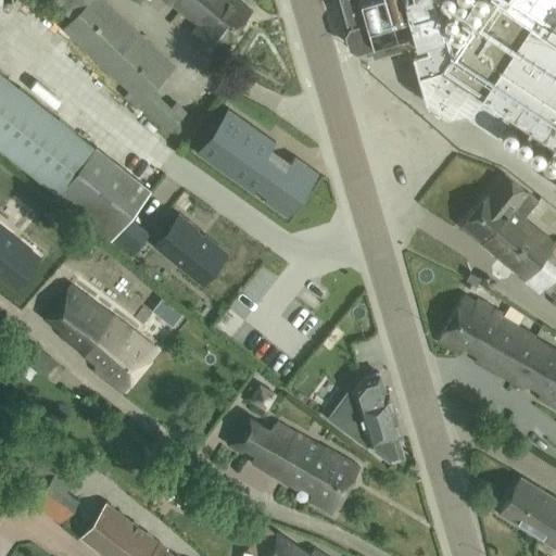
[(175,65),(104,0),(88,0),(62,27),(128,90),(124,95),(137,106),(139,104),(167,130),(185,111),(176,102),(172,106),(152,89),(175,65)]
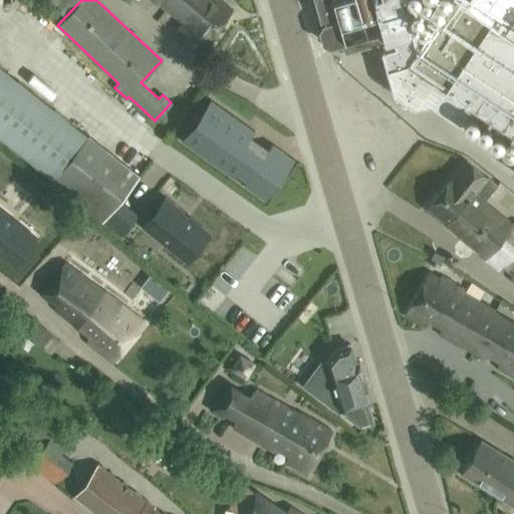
[(153,0),(183,23),(181,26),(176,31),(203,51),(231,9),(219,0),(153,0)]
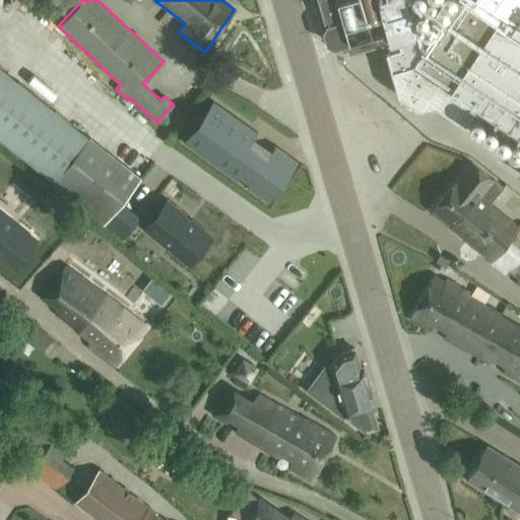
[(519,133),(519,0),(452,0),(426,41),(412,31),(403,0),(319,0),(326,26),(324,30),(327,42),(333,46),(341,43),(342,48),(348,46),(349,50),(377,43),(380,52),(386,51),(392,70),(393,70),(399,91),(420,106),(436,103),(465,122),(476,105),(519,133)]
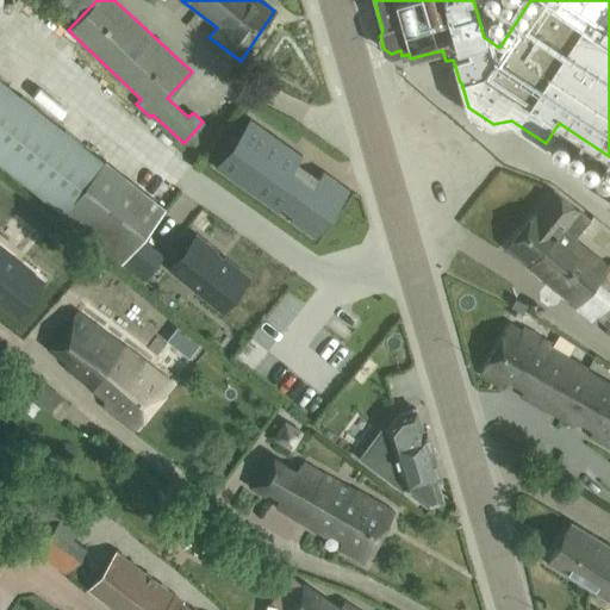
[(64,210),(103,161),(0,79),(0,163),(62,213),(64,210)]
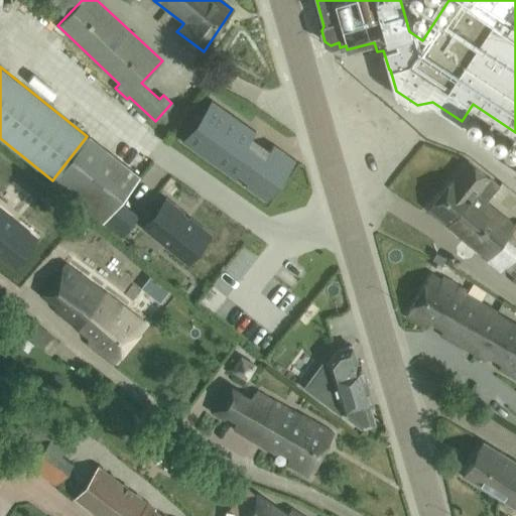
[(264,199),(292,158),(273,144),(267,153),(249,140),(255,131),(229,113),(228,115),(210,103),(182,141),(235,178),(239,173),(248,180),(245,184),(264,199)]
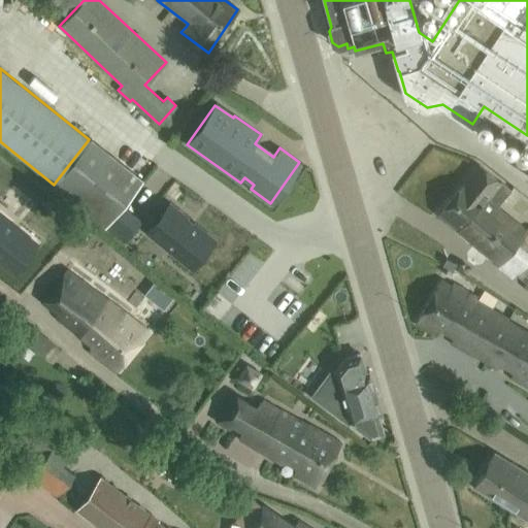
[(89,139),(56,182),(54,185),(52,187),(103,227),(105,226),(124,205),(131,196),(142,179),(90,138),(89,139)]
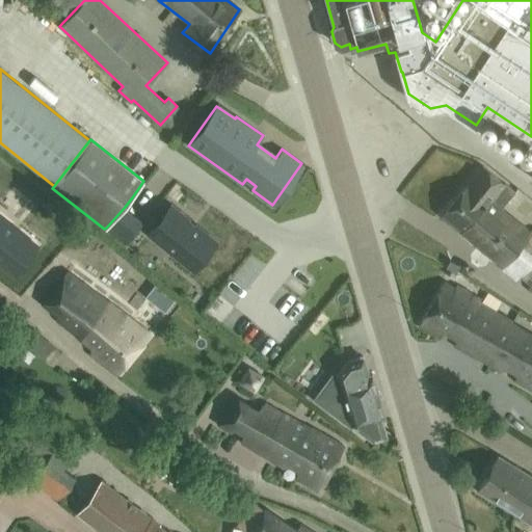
[(504,183),(481,165),(468,183),(468,182),(441,215),(460,231),(459,233),(471,242),(472,241),(503,266),(501,268),(516,281),(520,276),(530,285),(528,288),(531,290),(531,231),(531,233),(501,207),(514,191),(504,183)]
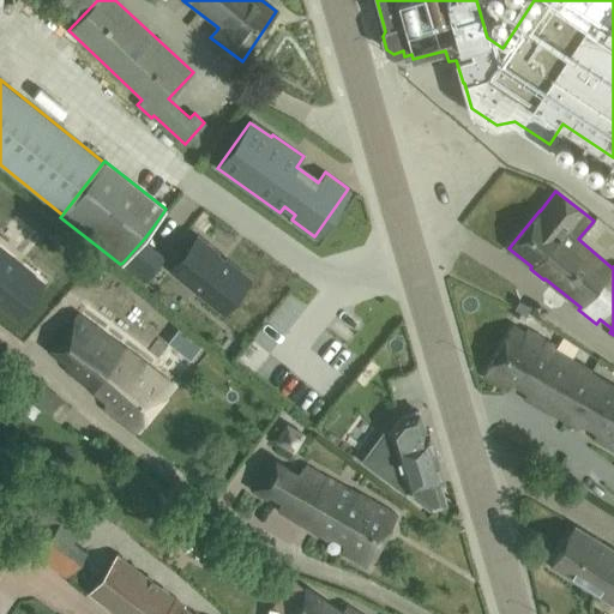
[(224,311),(250,280),(226,259),(223,262),(216,254),(217,253),(197,236),(172,269),(224,311)]
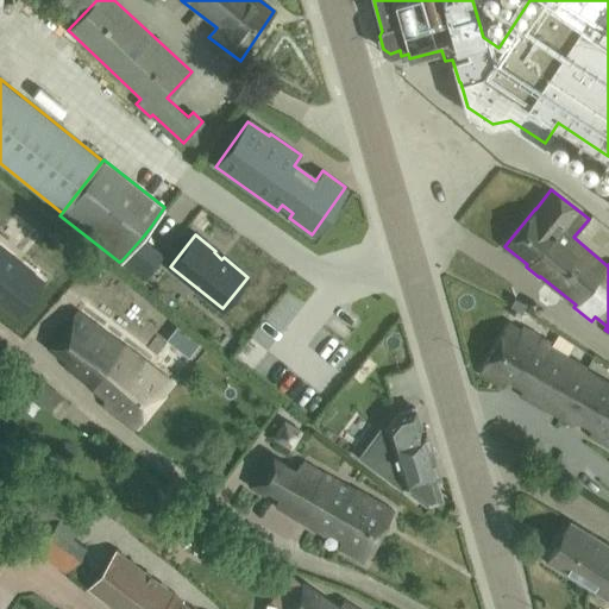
[(143,237),(121,261),(143,278),(163,253),(143,237)]
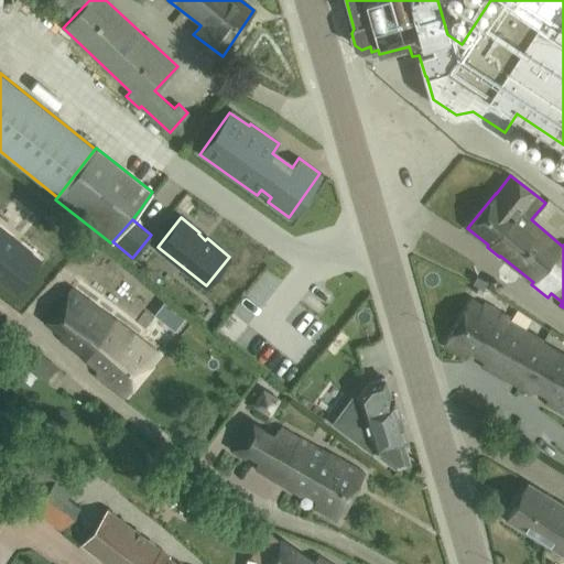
[(0,278),(13,290),(39,261),(0,227),(0,278)]
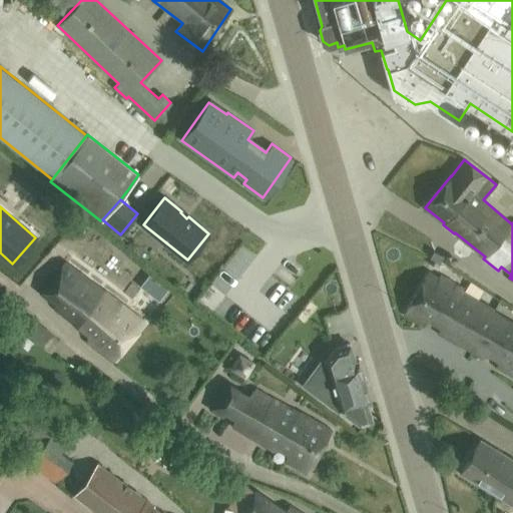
[(440,263),(443,257),(434,250),(430,258),(440,263)]
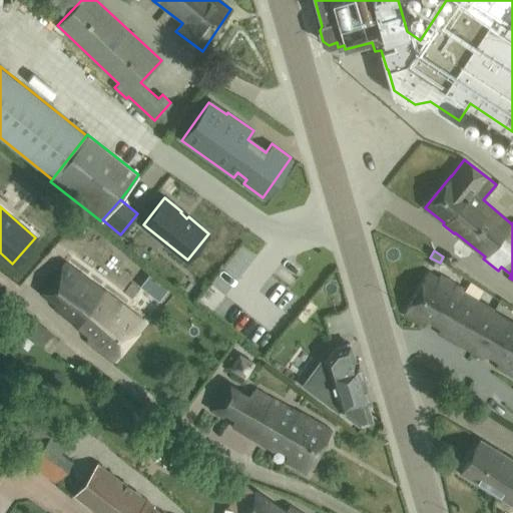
[(112,360),(143,322),(120,304),(113,300),(65,262),(41,292),(56,303),(55,308),(87,334),(86,340),(112,360)]
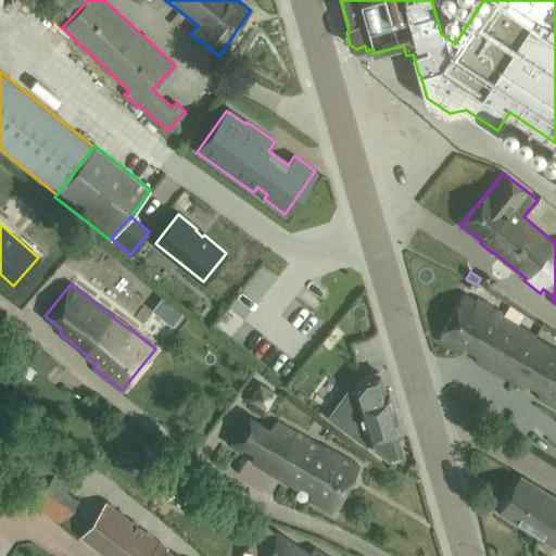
[(474,301),(463,294),(437,341),(459,354),(465,348),(477,354),(475,361),(497,374),(497,373),(523,388),(529,383),(541,390),(538,396),(555,406),(555,351),(533,339),(534,337),(500,316),(501,313),(476,299),(474,301)]
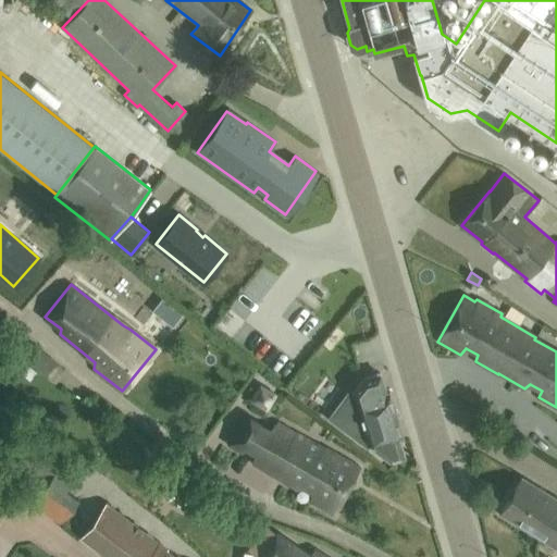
[(176,332),(187,318),(168,301),(157,314),(176,332)]
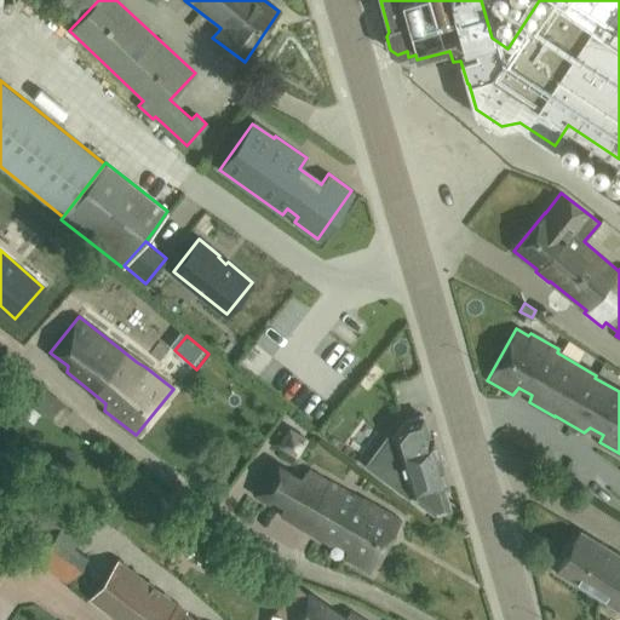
[(265,386),(279,355),(267,350),(253,382),(265,386)]
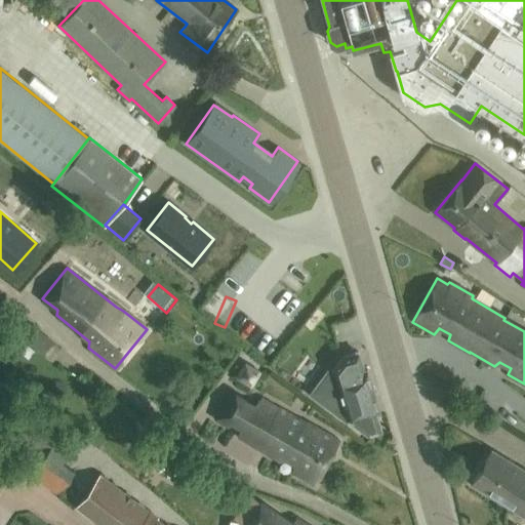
[(245,314),(228,337),(275,371),(287,354),(308,369),(314,360),(264,324),(263,326),(245,314)]
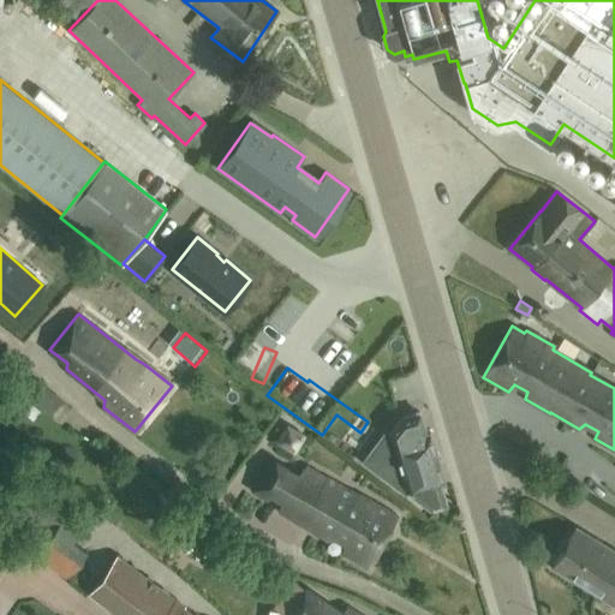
[(40,412),(22,396),(16,405),(34,421),(40,412)]
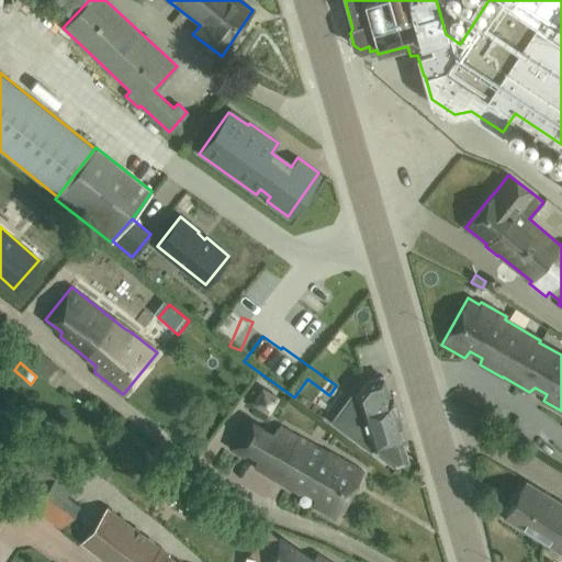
[(66,373),(54,362),(42,377),(55,389),(66,373)]
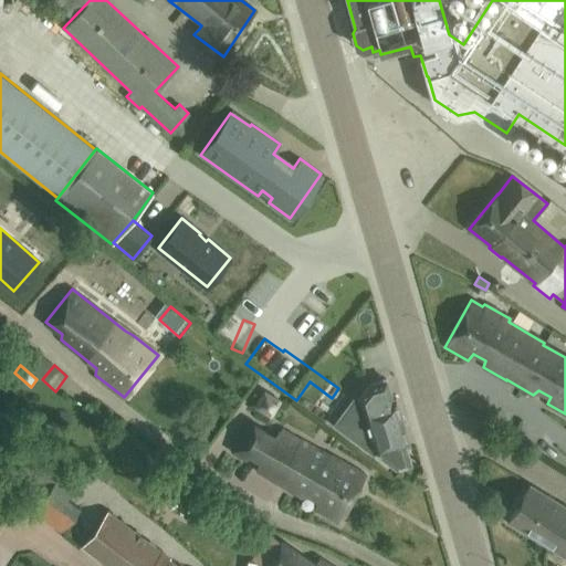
[(348,400),(332,422),(374,454),(375,451),(396,467),(410,463),(405,444),(408,443),(395,399),(391,399),(386,379),(366,385),(353,404),(348,400)]
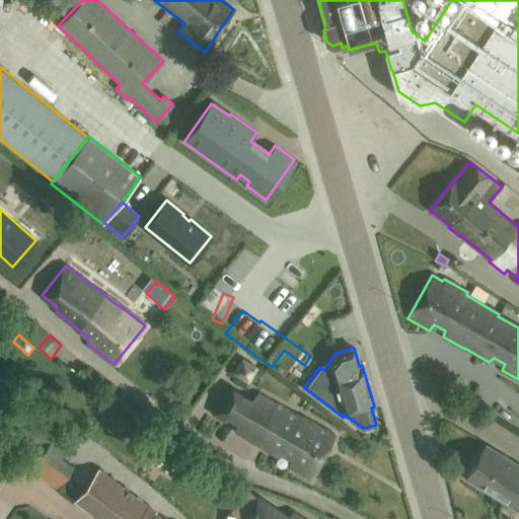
[(251,400),(225,386),(211,412),(225,421),(227,418),(237,423),(235,430),(289,464),(289,467),(308,478),(334,435),(257,393),(251,400)]
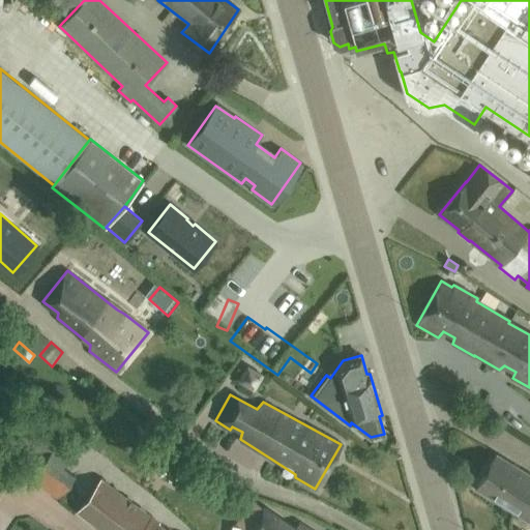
[(70,457),(18,417),(0,441),(24,461),(21,466),(32,476),(30,477),(57,499),(75,475),(63,466),(70,457)]
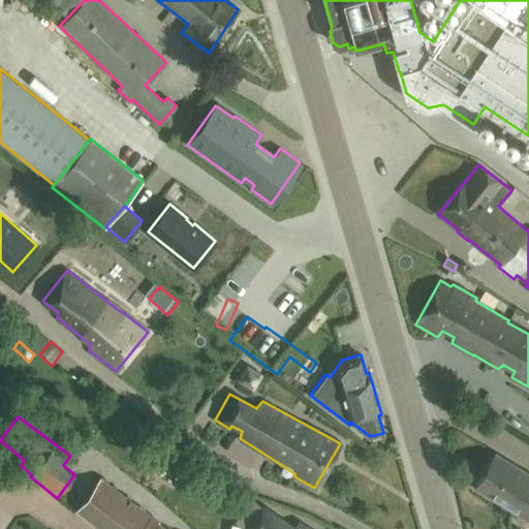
[(528,520),(528,473),(495,454),(474,487),(528,520)]
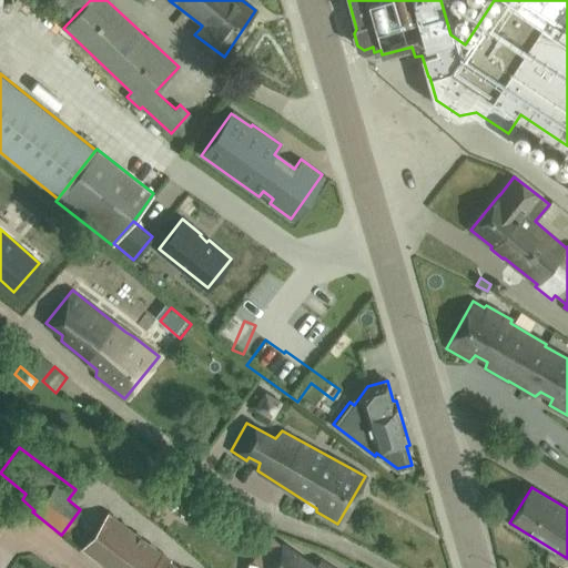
[(178,567),(161,556),(162,554),(108,513),(81,548),(107,567),(178,567)]
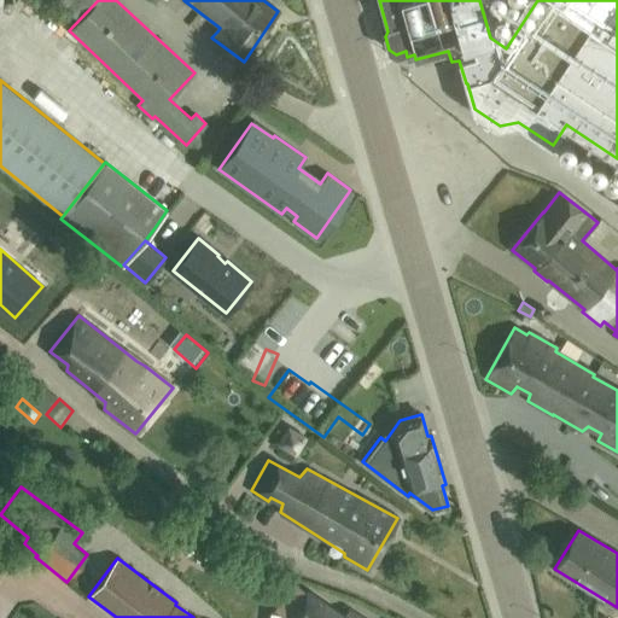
[(359,617),(347,611),(343,617),(304,590),(303,592),(292,584),(273,610),(285,617),(359,617)]
